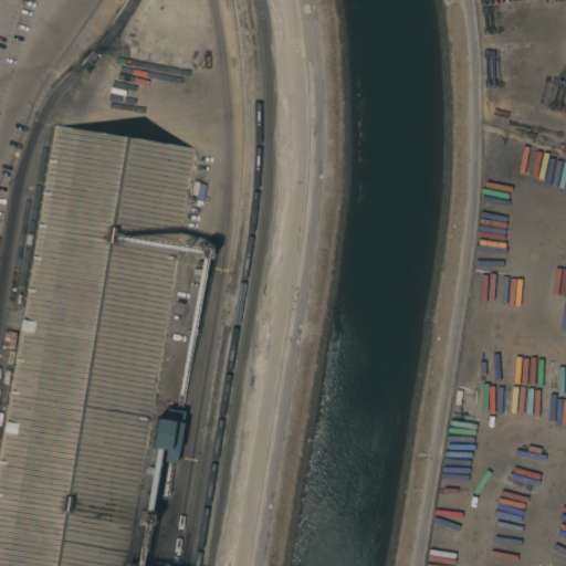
[(0,565),(0,454),(54,125),(194,148),(125,565),(0,565)]
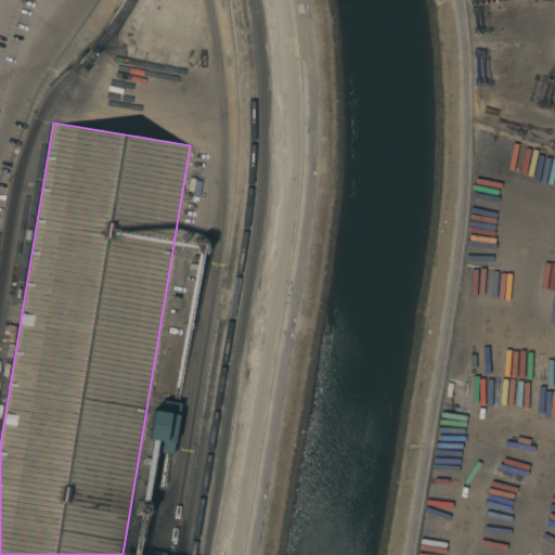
[(554,202),(480,177),(493,139),(554,159),(554,202)]
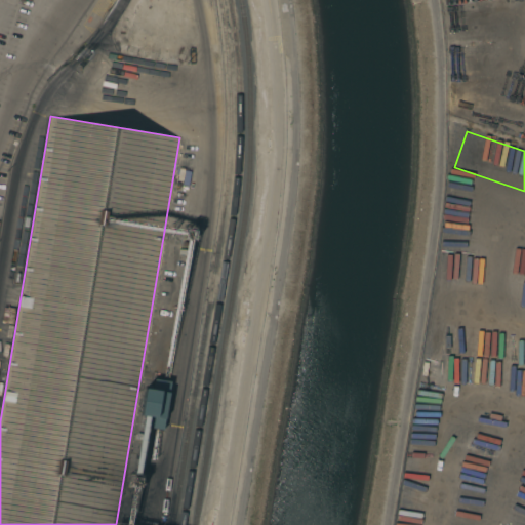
[(0,322),(3,307),(14,308),(12,324),(0,322)]
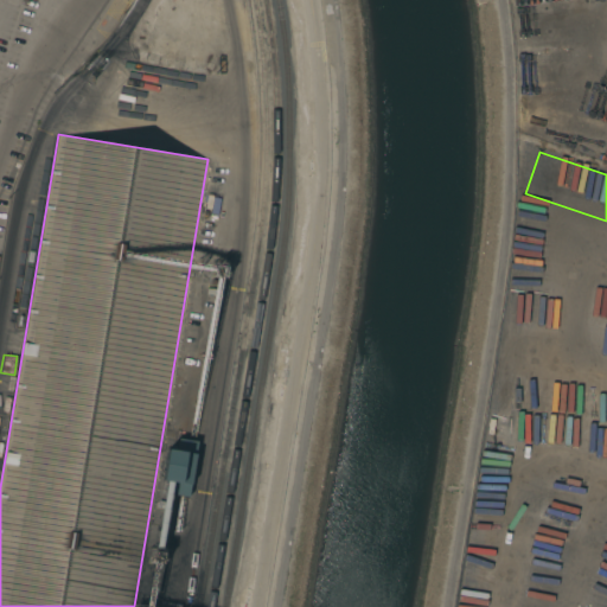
[(164,493),(165,480),(163,480),(167,448),(177,451),(178,438),(197,441),(187,497),(164,493)]
